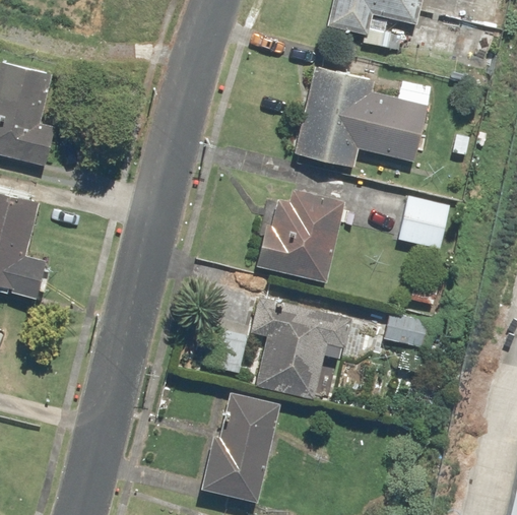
[(384,17),(381,35),(400,39),(403,21),(416,23),(421,0),(333,0),(329,23),(370,33),(373,14),(384,17)]
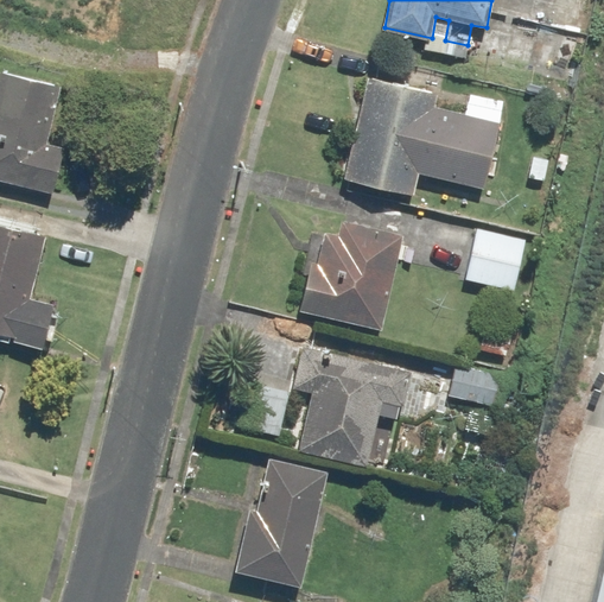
[(48,145),(62,88),(0,73),(0,181),(55,194),(65,150),(48,145)]
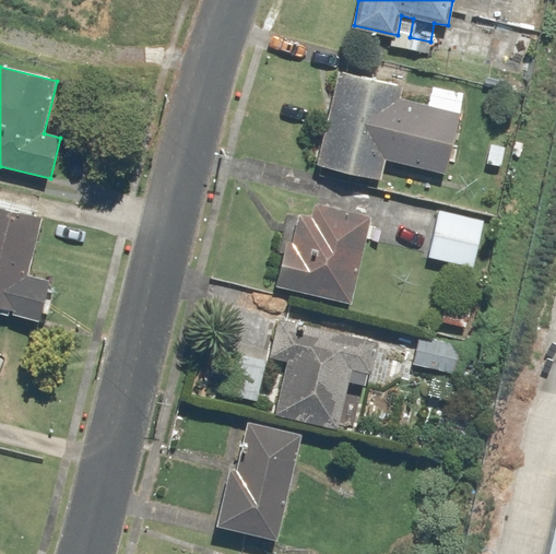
[(380,179),(385,160),(446,174),(459,114),(399,99),(402,85),(338,71),(317,164),(380,179)]
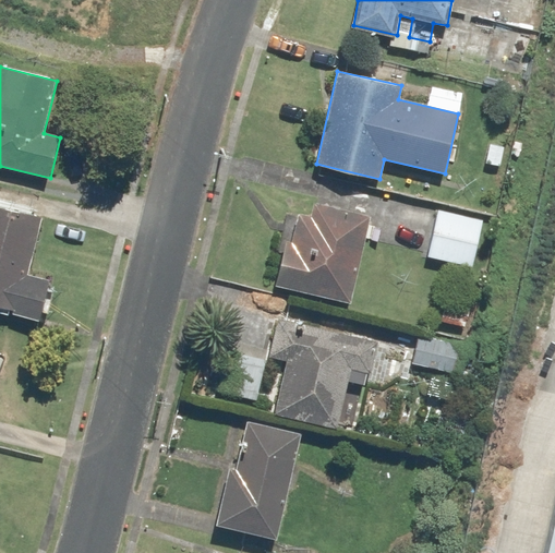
[(291,241),(285,240),(275,287),(349,302),(368,216),(314,205),(311,219),(297,216),(291,241)]
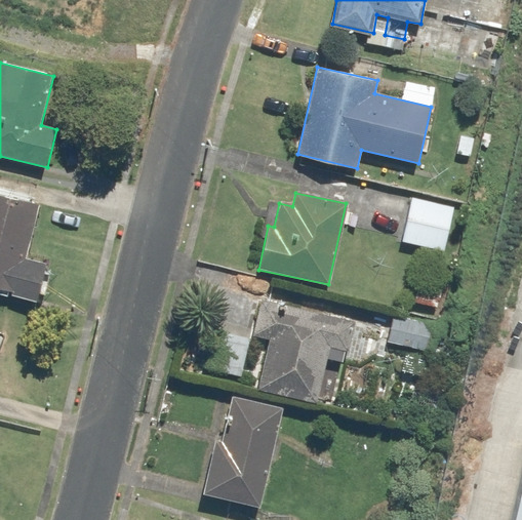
[(0,292),(39,304),(50,266),(26,260),(40,206),(0,195),(0,292)]
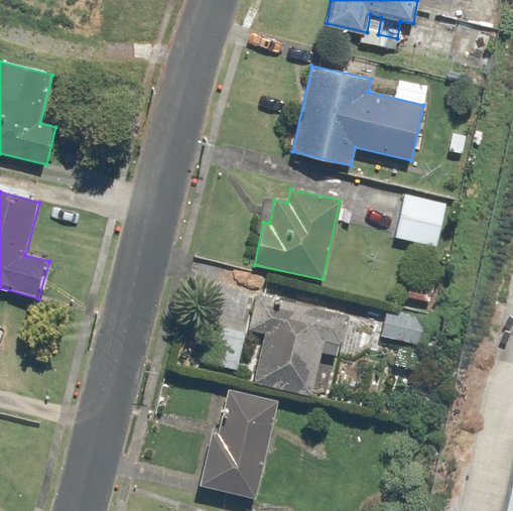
[(445,202),(404,195),(396,240),(437,247),(445,202)]
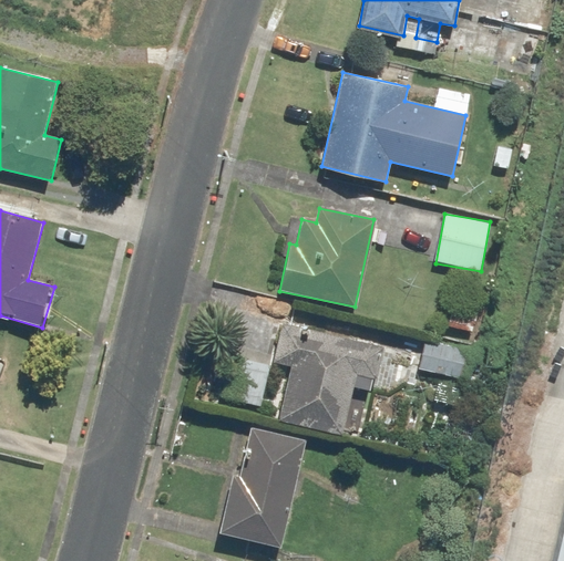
[(285,325),(277,357),(290,361),(276,419),(340,435),(352,386),(372,392),(382,349),(285,325)]
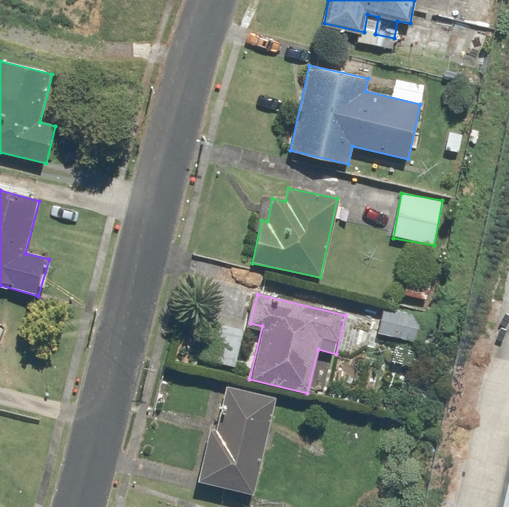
[(378,344),(396,346),(394,366),(410,367),(417,308),(382,304),(378,344)]
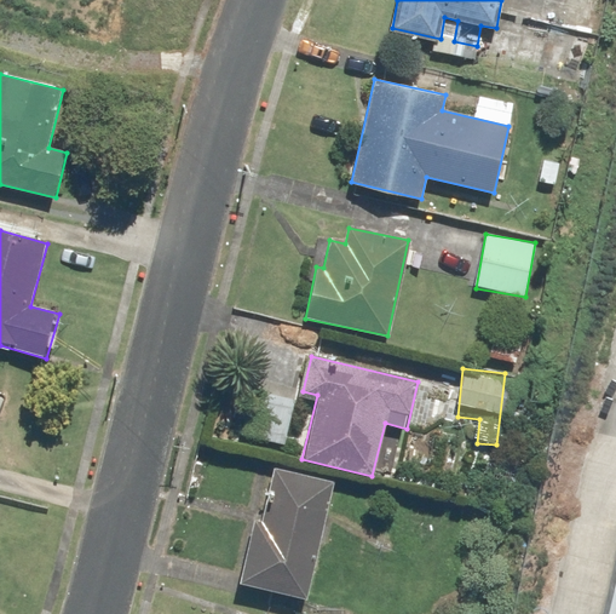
[(297,400),(252,390),(241,436),(286,447),(297,400)]
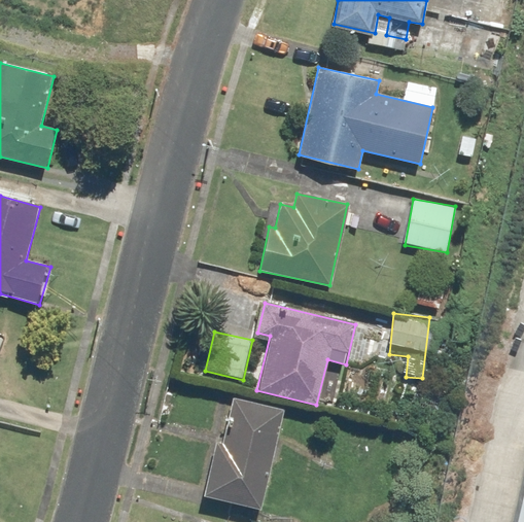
[(282,409),(232,398),(222,442),(216,441),(205,495),(262,508),(282,409)]
